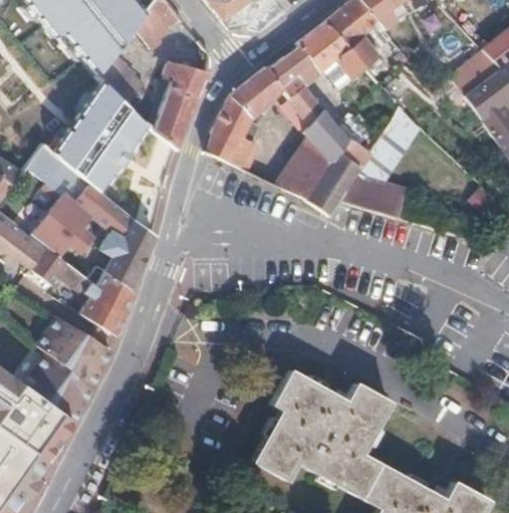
[(28,0),(54,34),(63,32),(97,73),(145,9),(137,0),(28,0)]
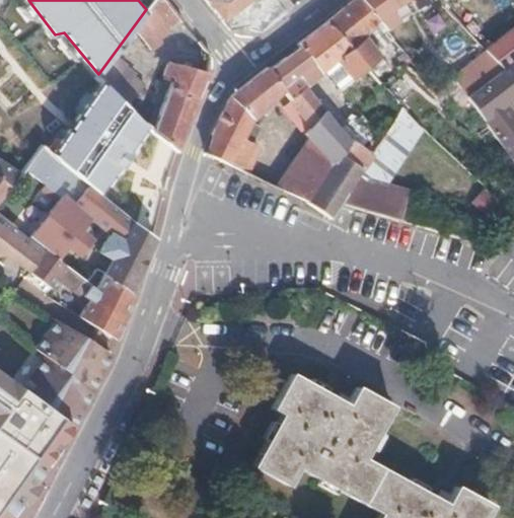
[(208,0),(225,20),(250,0),(208,0)]
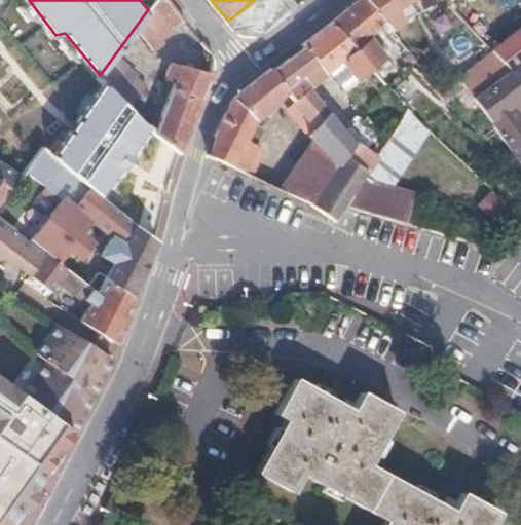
[(292,11),(283,0),(254,0),(228,21),(236,31),(255,27),(258,29),(268,31),(292,11)]
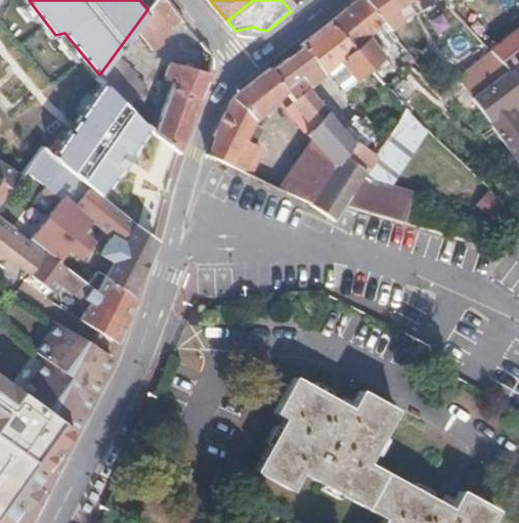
[(282,0),(291,11),(305,0),(282,0)]
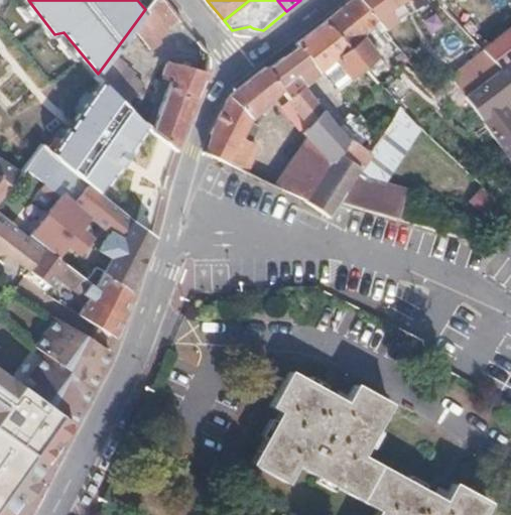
[(354,0),(349,4),(329,21),(352,48),(367,37),(383,23),(377,16),(362,0),(354,0)]
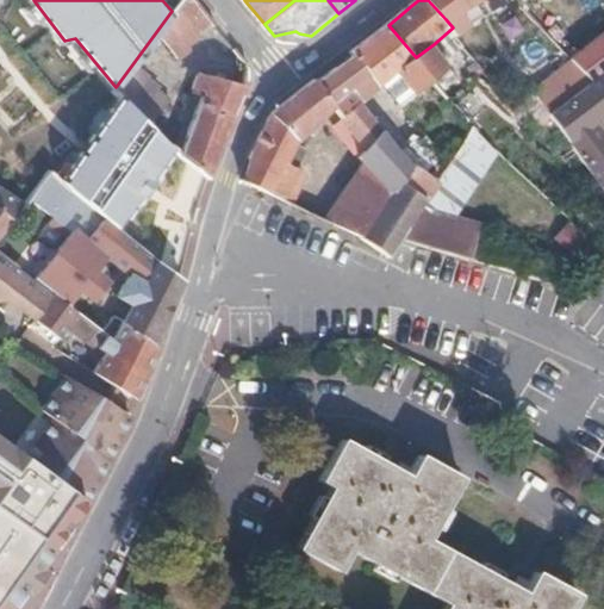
[(428,0),(446,19),(453,28),(459,36),(466,30),(469,35),(475,30),(462,12),(481,0),(428,0)]
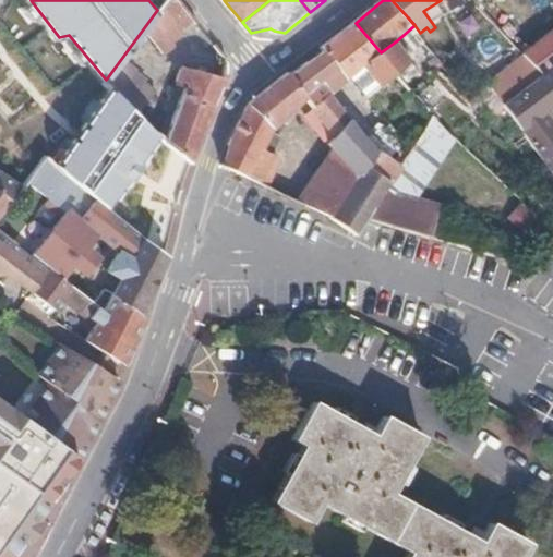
[(356,23),(324,46),(326,48),(341,67),(351,77),(368,63),(381,52),(356,23)]
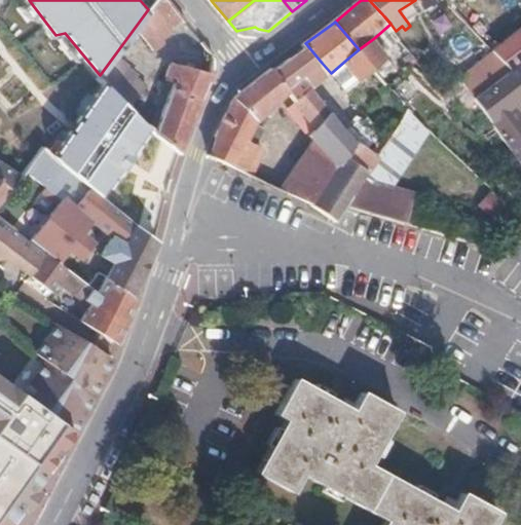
[(520,31),(509,40),(520,51),(520,31)]
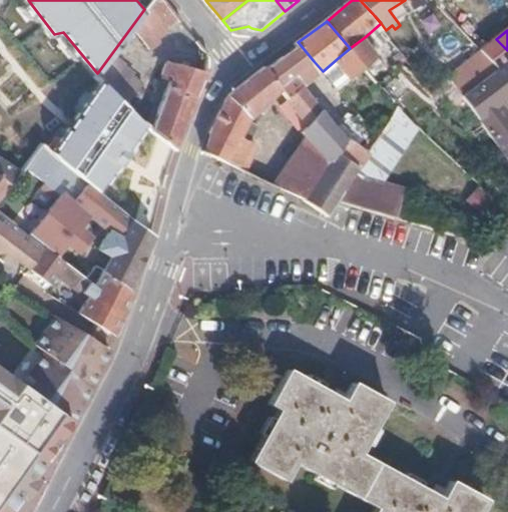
[(365,37),(350,48),(338,58),(354,78),(368,67),(380,56),(365,37)]
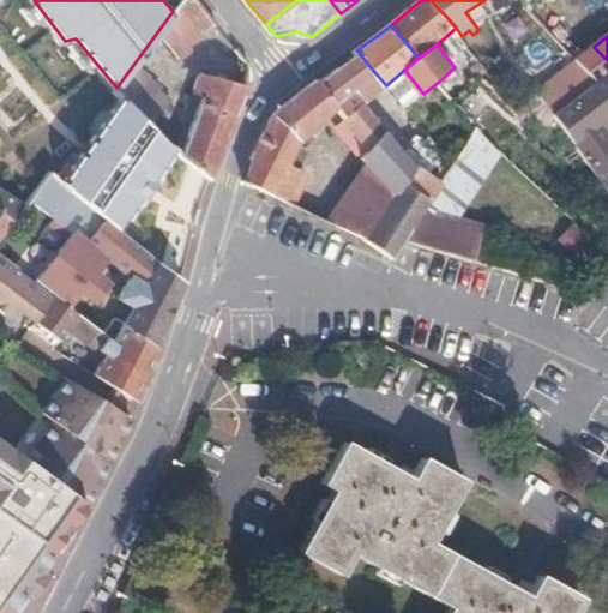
[(607,60),(594,47),(577,59),(597,82),(607,73),(607,60)]
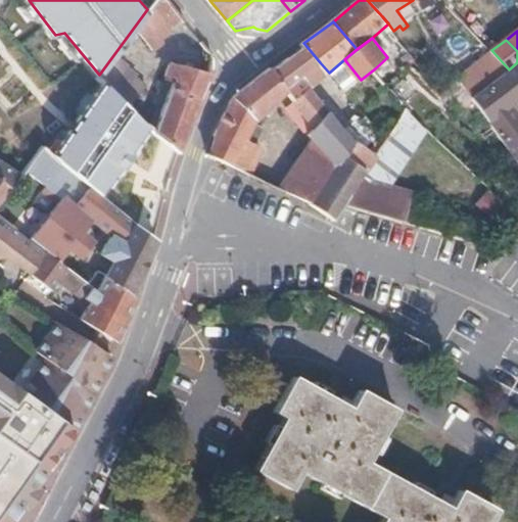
[(414,57),(410,63),(443,96),(461,77),(452,64),(435,42),(427,41),(414,57)]
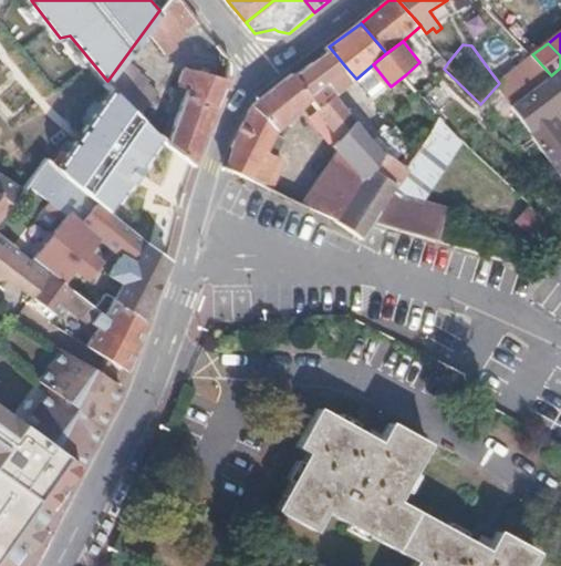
[(346,68),(331,49),(317,61),(330,81),(346,68)]
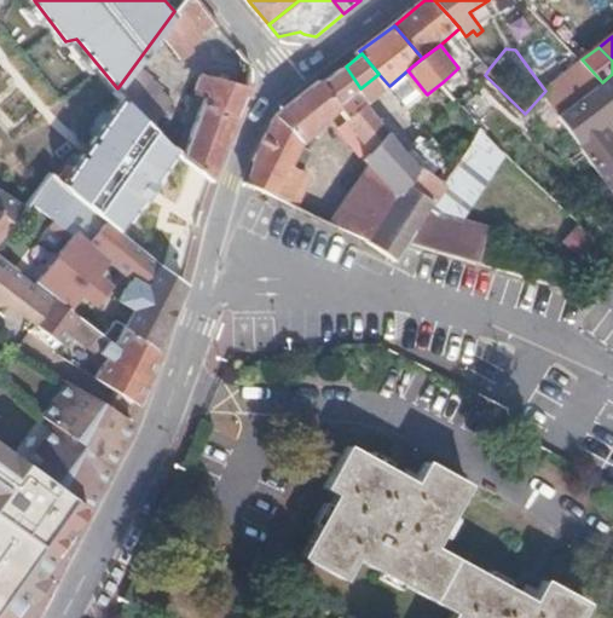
[(346,67),(325,84),(343,107),(360,88),(346,67)]
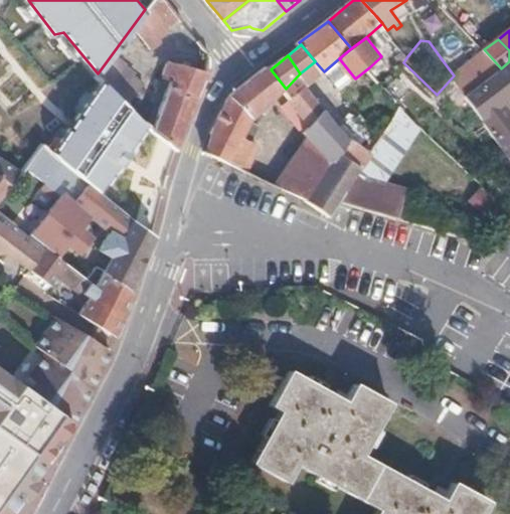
[(455,55),(445,63),(454,75),(468,95),(479,86),(455,55)]
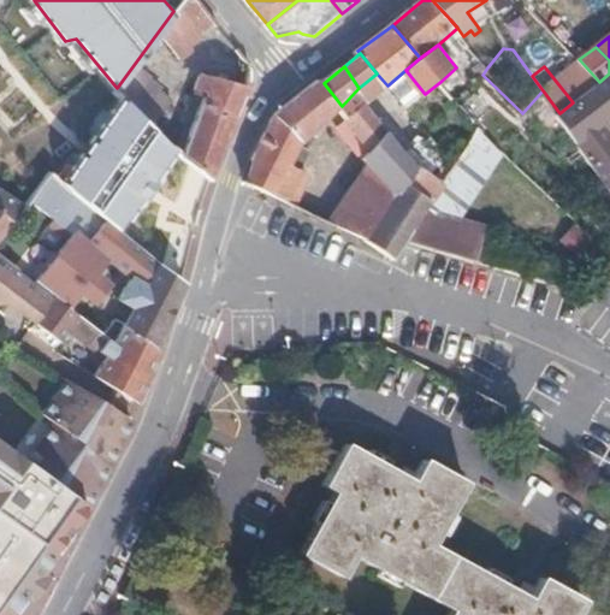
[(456,67),(442,81),(460,102),(473,90),(456,67)]
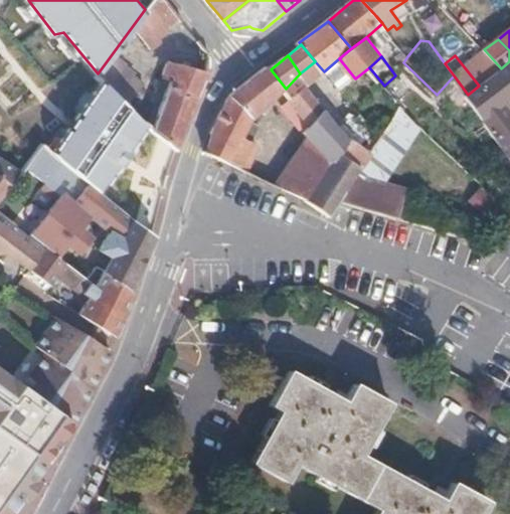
[(509,61),(501,68),(496,72),(509,90),(509,61)]
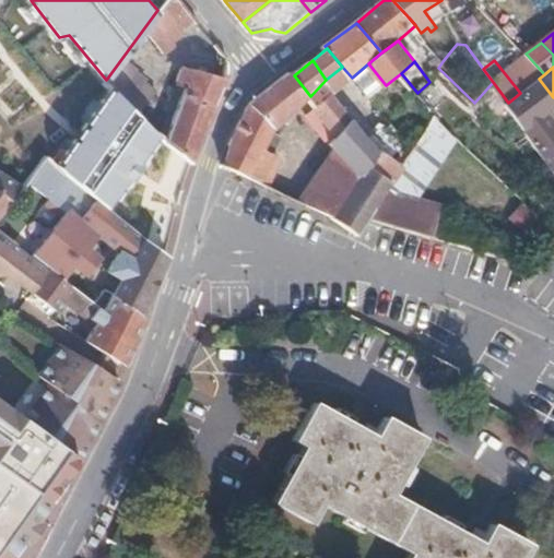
[(187,83),(174,111),(167,127),(163,135),(161,140),(195,163),(216,106),(214,105),(226,78),(193,69),(191,72),(184,69),(178,80),(187,83)]
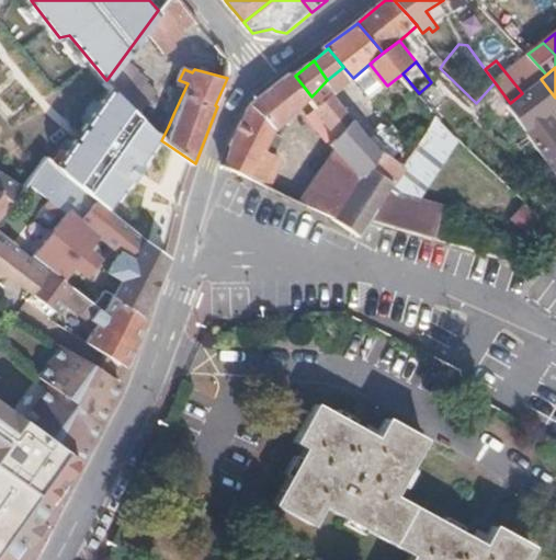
[(292,72),(253,103),(274,126),(282,120),(299,106),(307,100),(311,96),(295,76),(292,72)]
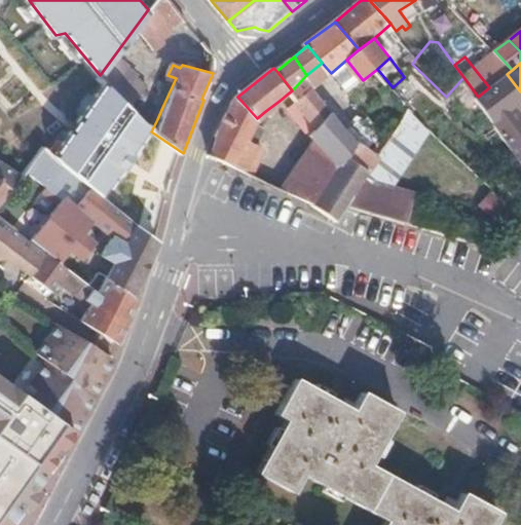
[(377,69),(363,80),(377,100),(399,123),(408,109),(409,107),(393,87),(377,69)]
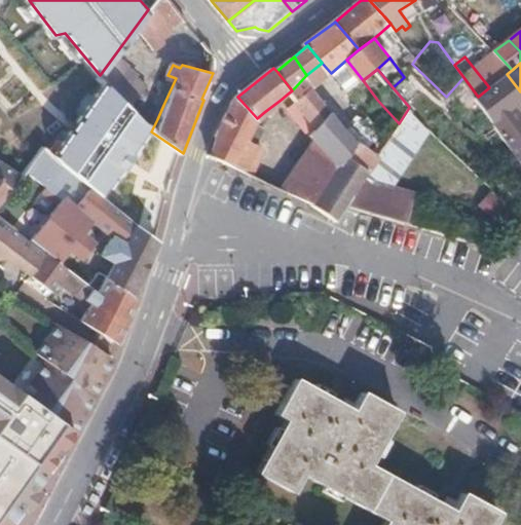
[(489,87),(478,97),(496,121),(520,103),(520,91),(507,74),(489,87)]
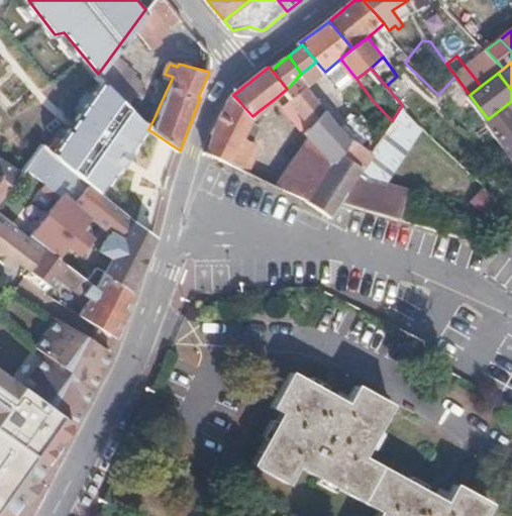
[(309,85),(301,74),(287,89),(283,92),(291,101),(309,85)]
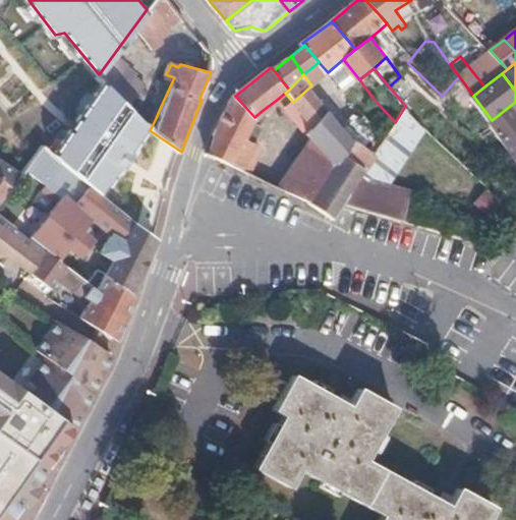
[(79,119),(55,156),(92,186),(105,198),(128,158),(152,126),(109,79),(79,119)]
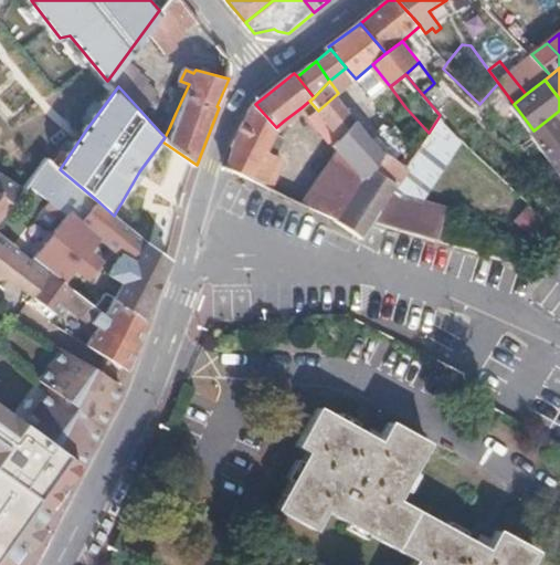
[(338,93),(318,111),(341,137),(357,117),(338,93)]
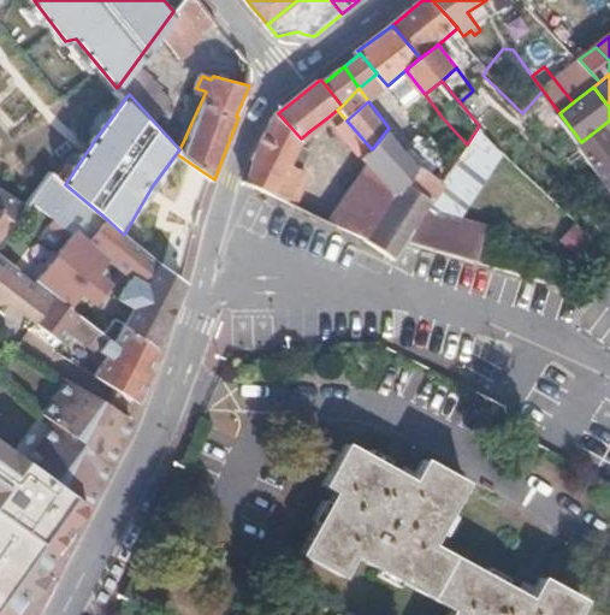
[(301,139),(278,113),(254,158),(284,173),(288,166),(295,151),(301,139)]
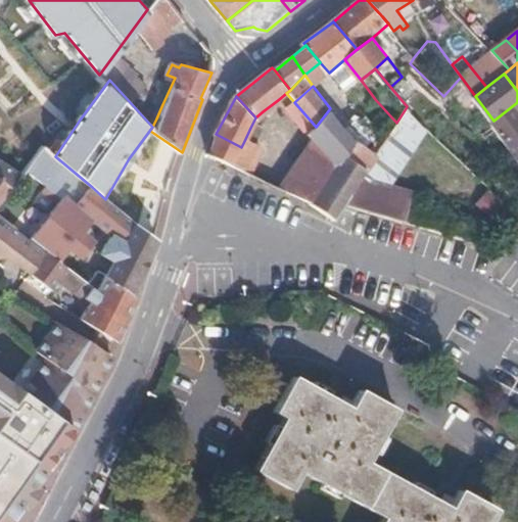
[(0,103),(0,147),(25,110),(4,97),(0,103)]
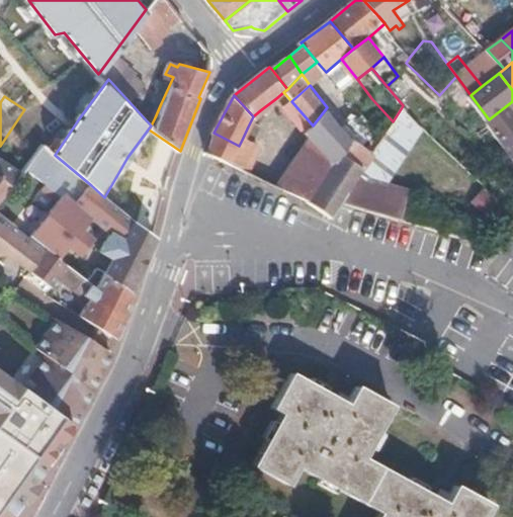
[(281,103),(276,98),(260,110),(265,116),(281,103)]
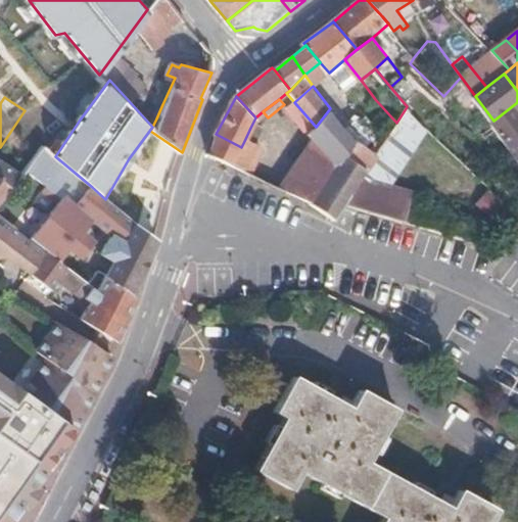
[(162,104),(156,101),(149,115),(156,119),(162,104)]
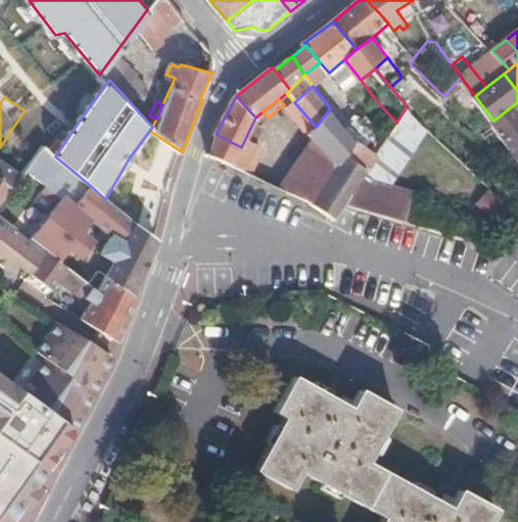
[(517,102),(493,121),(510,144),(517,138),(517,102)]
